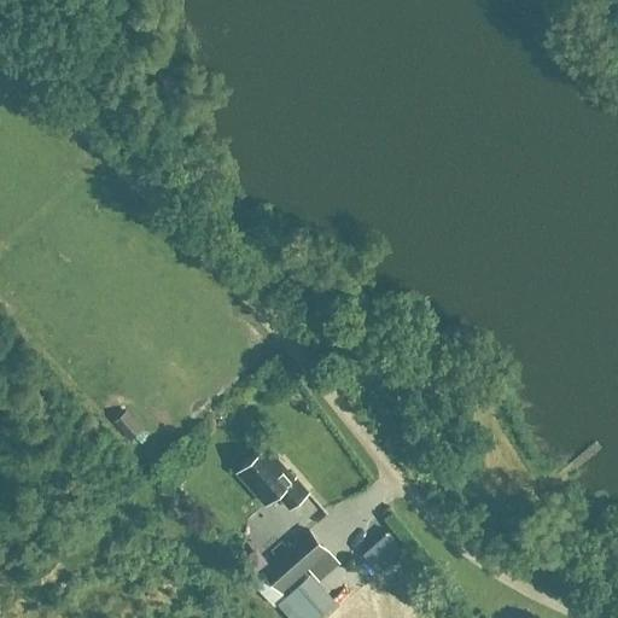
[(128,412),(115,424),(130,442),(145,430),(128,412)]
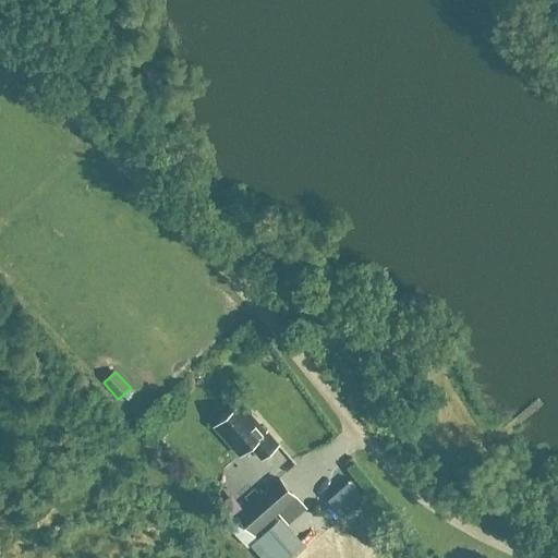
[(240,403),(215,426),(240,455),(251,446),(262,460),(278,446),(266,432),(265,433),(240,403)]
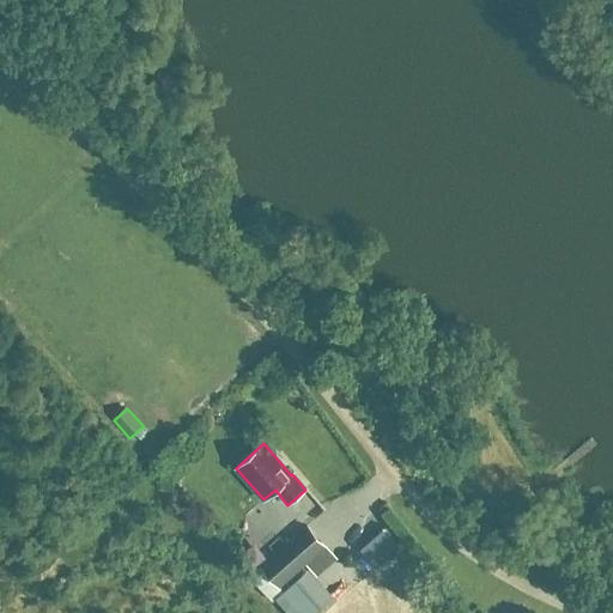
[(279,586),(325,546),(307,526),(261,565),(279,586)]
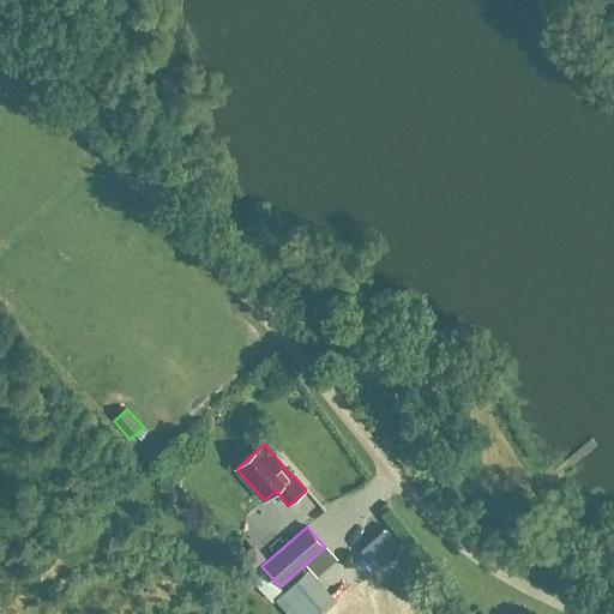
[(308,569),(276,599),(289,613),(315,613),(335,597),(308,569)]
